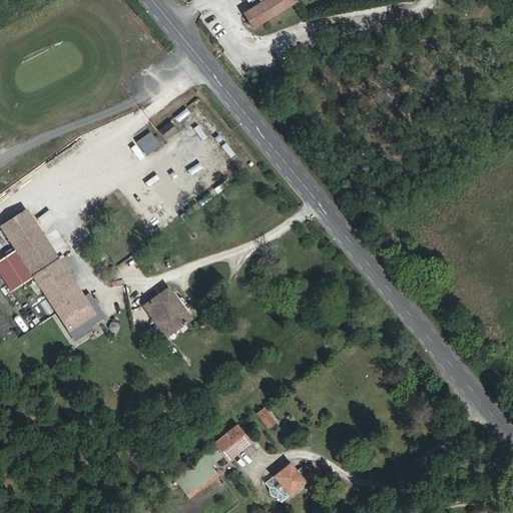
[(297,2),(296,0),(257,0),(260,4),(254,7),(243,13),(253,28),(297,2)]
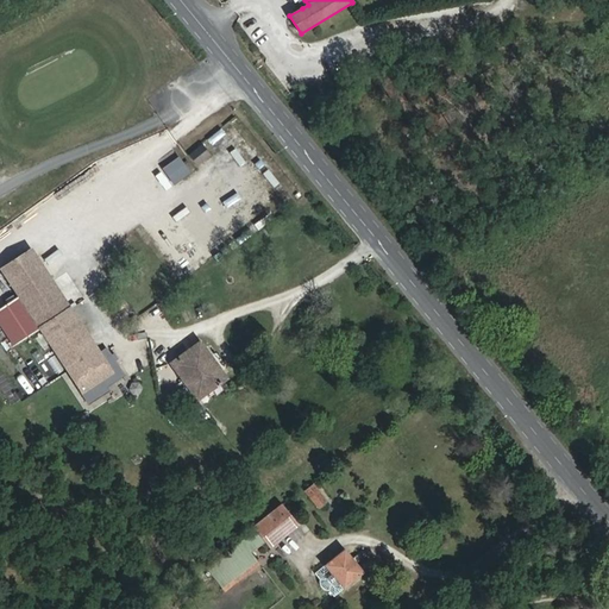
[(159,169),(171,184),(188,171),(176,156),(159,169)]
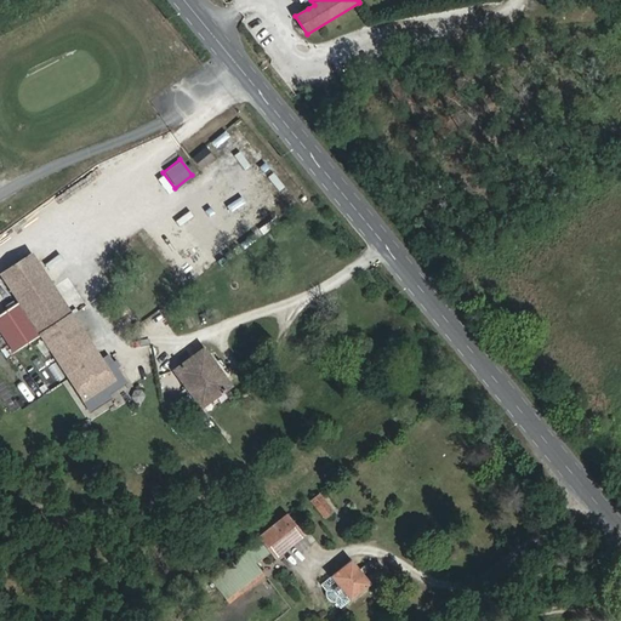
[(113,379),(32,255),(15,267),(55,328),(43,335),(77,387),(96,375),(103,386),(113,379)]
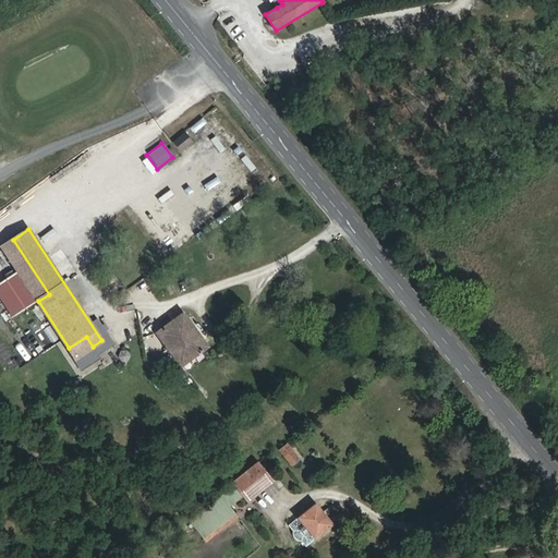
[(49,294),(13,240),(9,242),(2,246),(38,301),(49,294)]
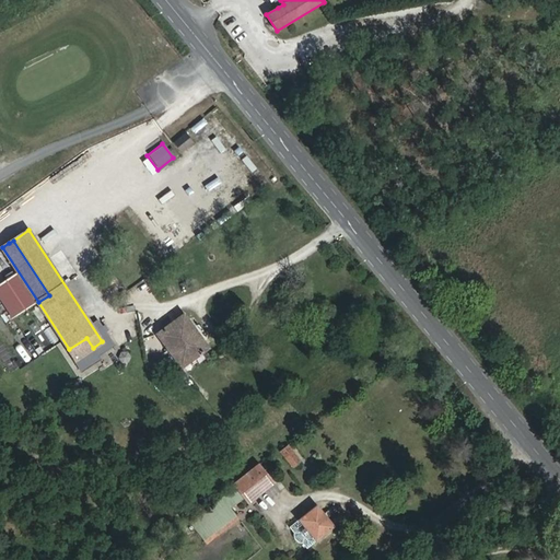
[(106,284),(116,294),(124,287),(114,276),(106,284)]
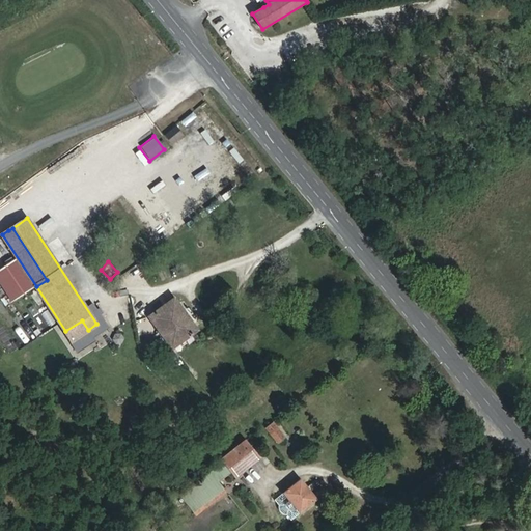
[(198,330),(189,317),(195,312),(190,306),(184,311),(174,298),(149,316),(172,348),(198,330)]
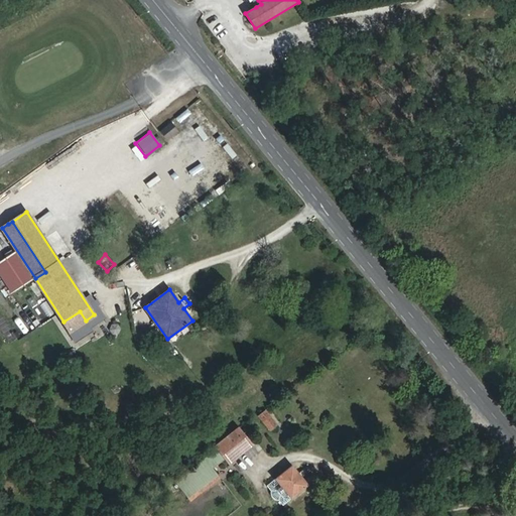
[(41,324),(30,307),(25,311),(36,328),(41,324)]
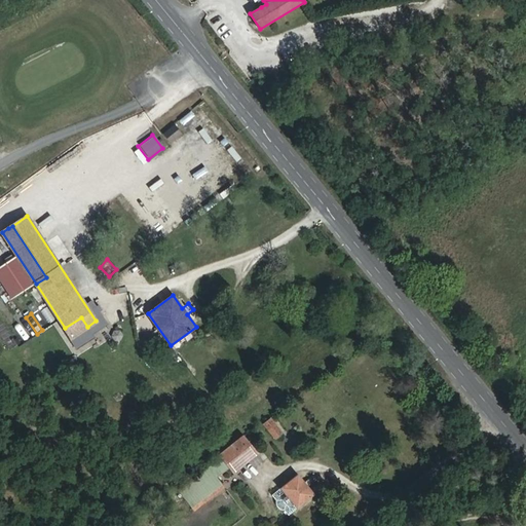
[(120,339),(122,335),(119,331),(114,331),(112,336),(115,340),(120,339)]
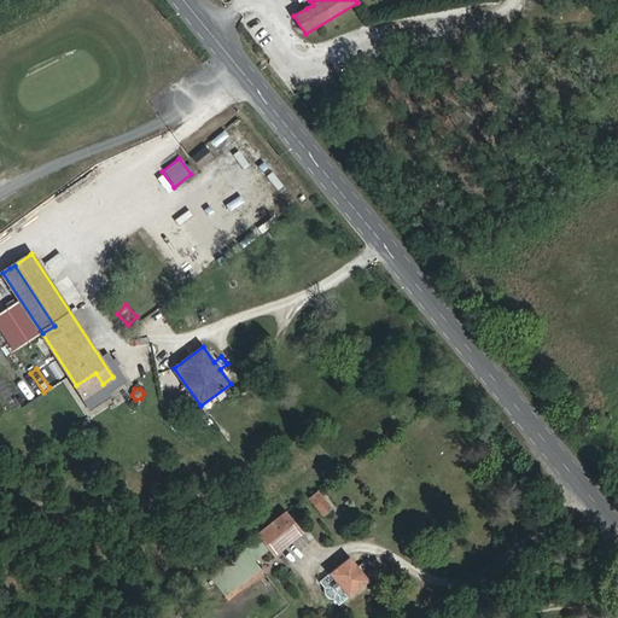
[(33,424),(0,432),(0,443),(35,432),(33,424)]
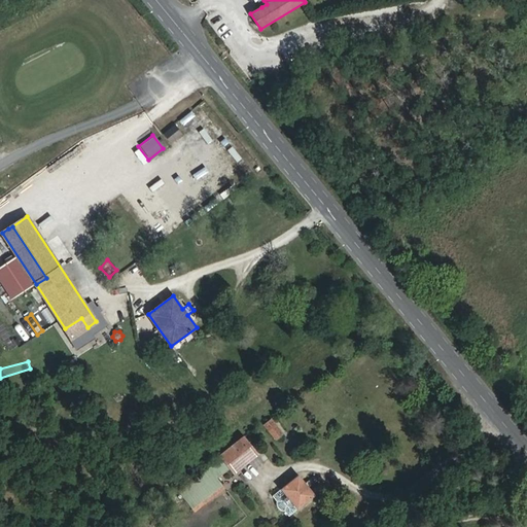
[(282,434),(271,420),(265,424),(276,438),(282,434)]
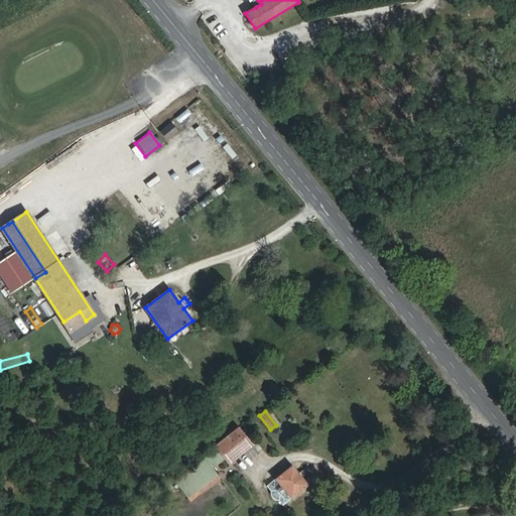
[(229,466),(254,446),(241,429),(205,458),(207,460),(176,484),(190,503),(221,479),(214,470),(226,461),(229,466)]
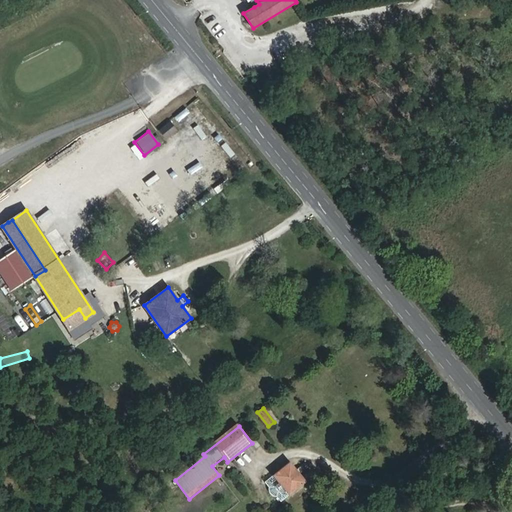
[(305,482),(289,462),(273,475),(289,494),(305,482)]
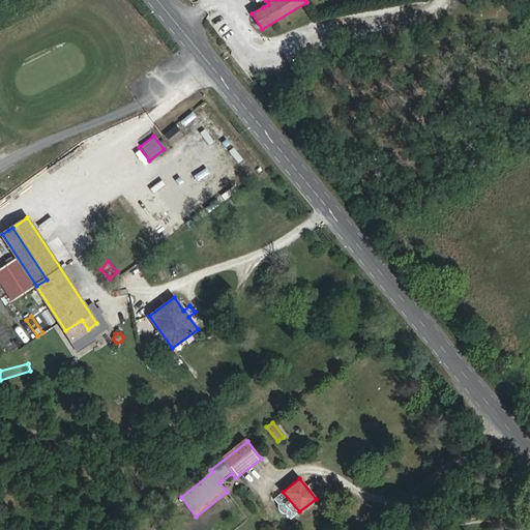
[(299,511),(283,492),(278,496),(284,502),(285,503),(285,504),(286,506),(287,507),(288,507),(289,508),(290,509),(295,516),(299,511)]
